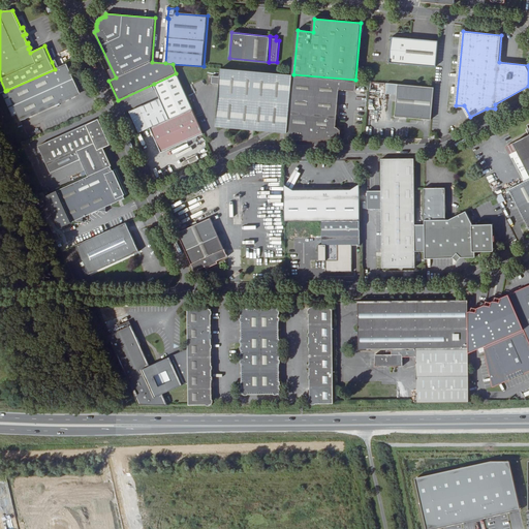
[(437,69),(439,43),(392,38),(390,65),(437,69)]
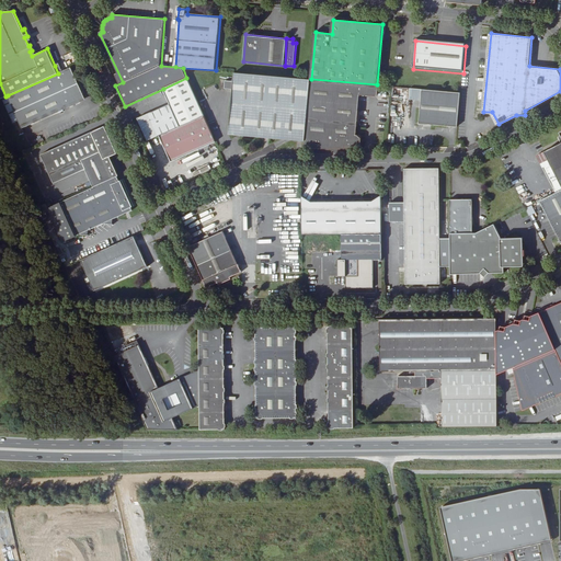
[(60,63),(55,66),(58,73),(64,70),(60,63)]
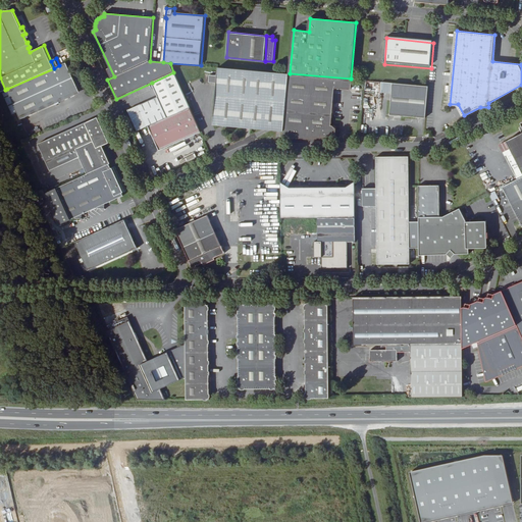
[(54,68),(7,89),(21,120),(72,97),(77,87),(67,62),(59,65),(54,68)]
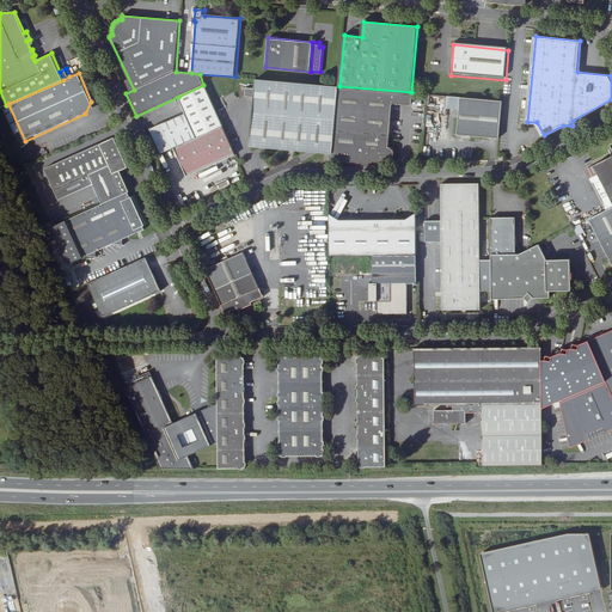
[(310,83),(256,79),(255,87),(254,96),(249,147),(332,154),(340,86),(310,83)]
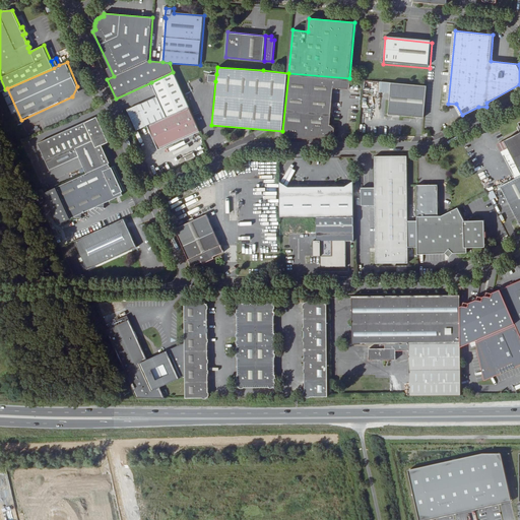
[(173,72),(151,82),(157,96),(137,106),(133,116),(139,130),(150,125),(190,106),(173,72)]
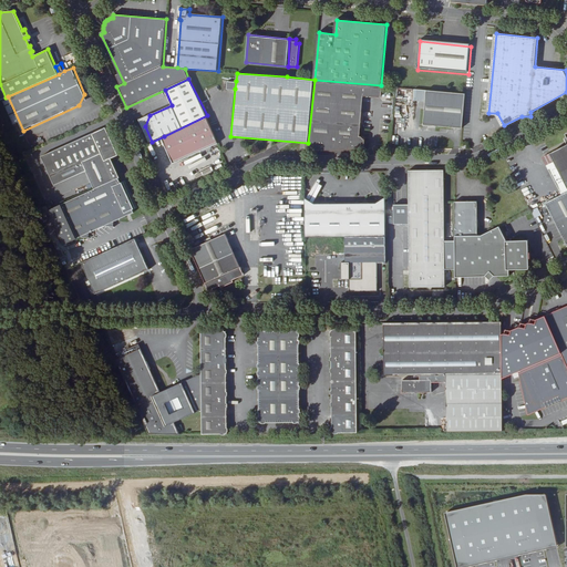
[(308,143),(308,150),(348,150),(350,146),(353,146),(354,150),(368,150),(368,138),(364,135),(362,135),(366,95),(383,96),(384,85),(381,85),(315,80),(308,143)]
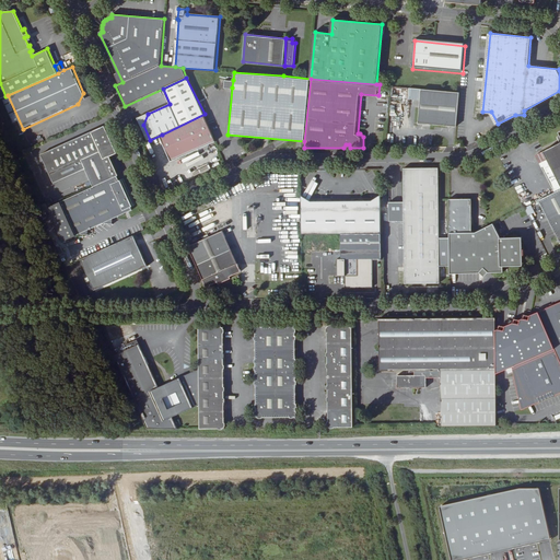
[(216,94),(222,91),(217,81),(211,84),(216,94)]
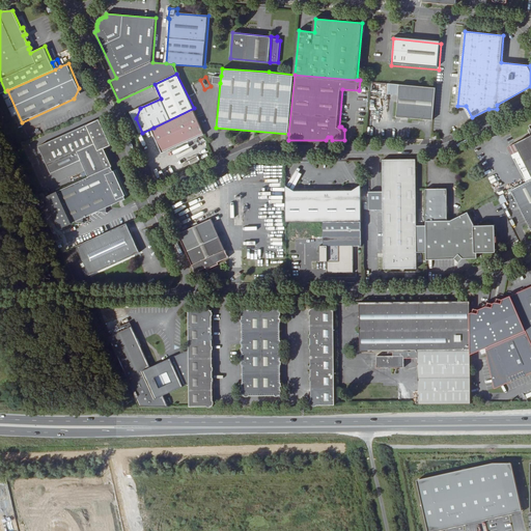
[(437,87),(400,84),(397,117),(400,118),(408,117),(434,119),(437,87)]
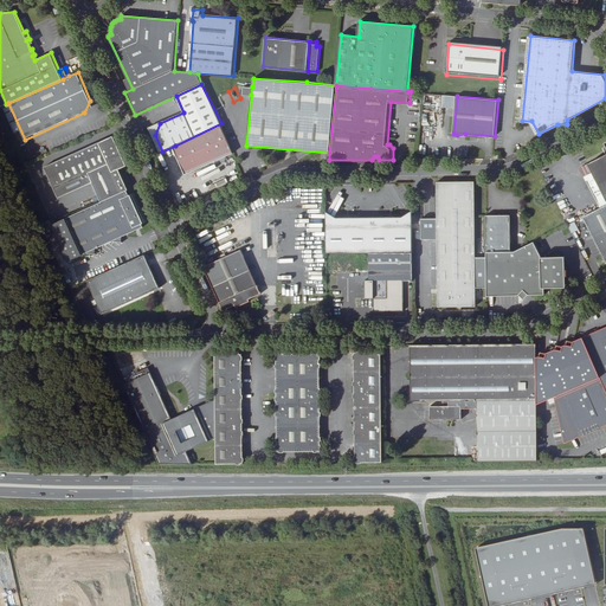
[(188,174),(234,153),(221,123),(175,146),(188,174)]
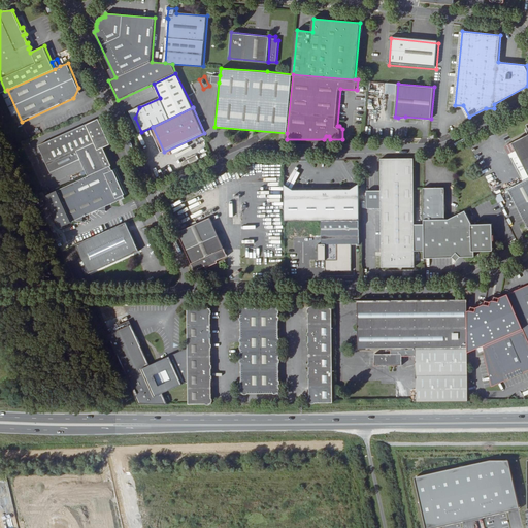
[(110,164),(112,163),(105,146),(104,145),(105,141),(102,134),(103,132),(99,124),(98,125),(95,120),(87,124),(86,123),(39,144),(52,171),(79,157),(88,175),(110,164)]
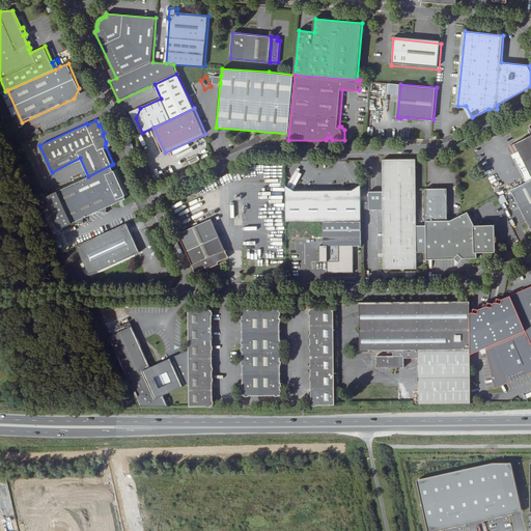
[(530,129),(530,130),(530,132),(530,137),(530,138),(514,145),(530,178),(530,129)]
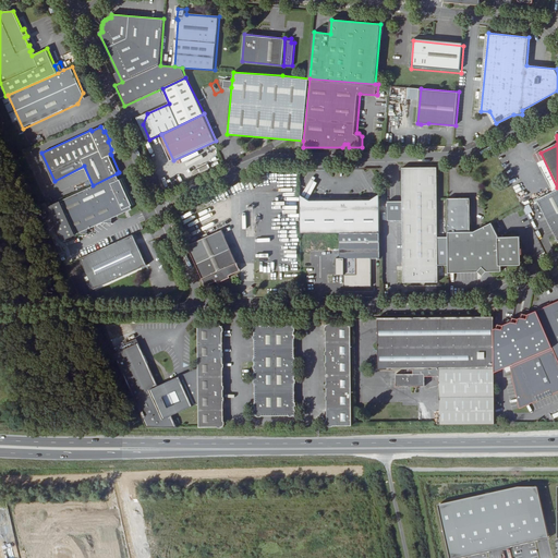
[(436,168),(401,168),(401,199),(386,201),(387,219),(401,219),(402,282),(438,282),(438,265),(448,265),(448,237),(437,238),(436,168)]
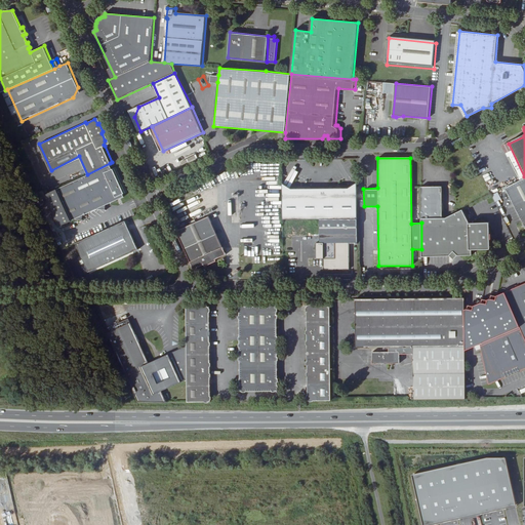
[(44,194),(58,227),(74,218),(83,219),(84,214),(97,208),(106,208),(107,204),(126,195),(124,192),(128,190),(117,166),(113,168),(110,163),(87,174),(57,188),(44,194)]
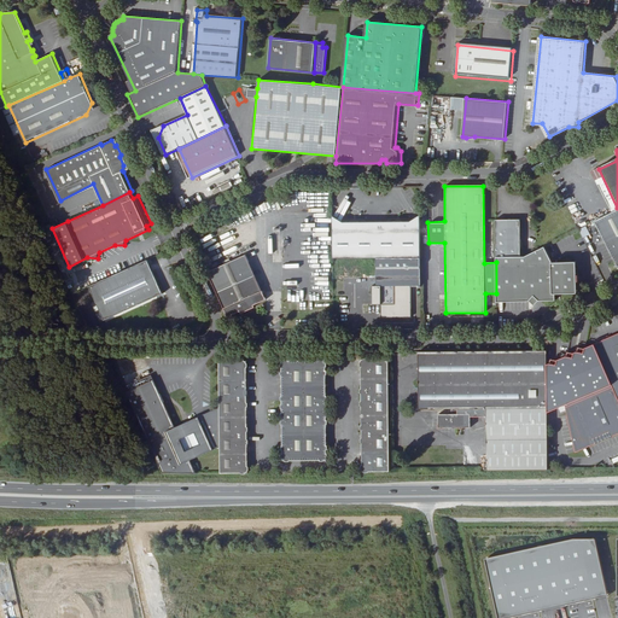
[(617,211),(593,225),(617,274),(617,211)]
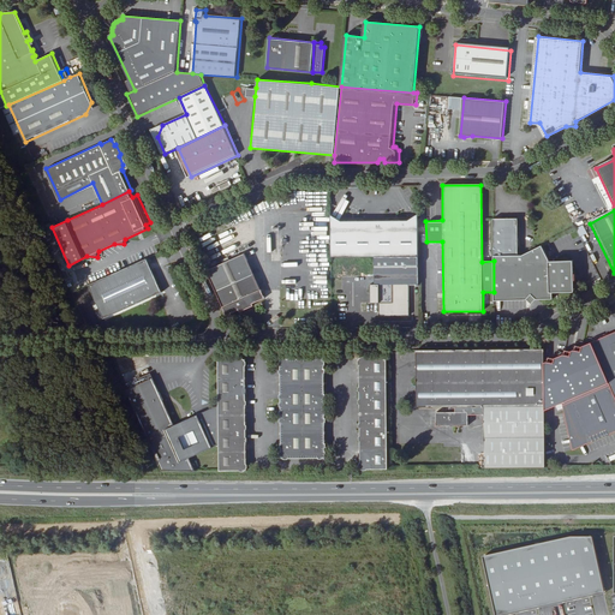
[(342,221),(332,216),(332,257),(419,255),(419,214),(408,219),(342,221)]
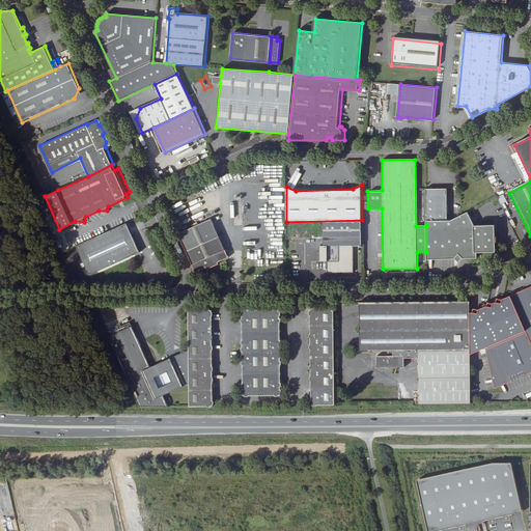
[(426,189),(426,221),(447,221),(447,189),(426,189)]
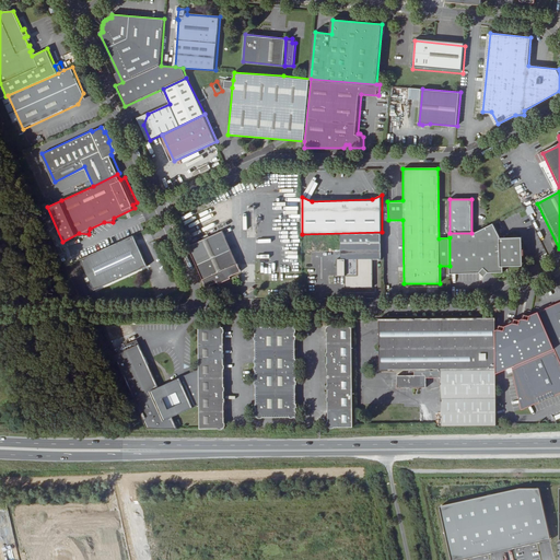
[(525,208),(527,216),(534,213),(532,206),(525,208)]
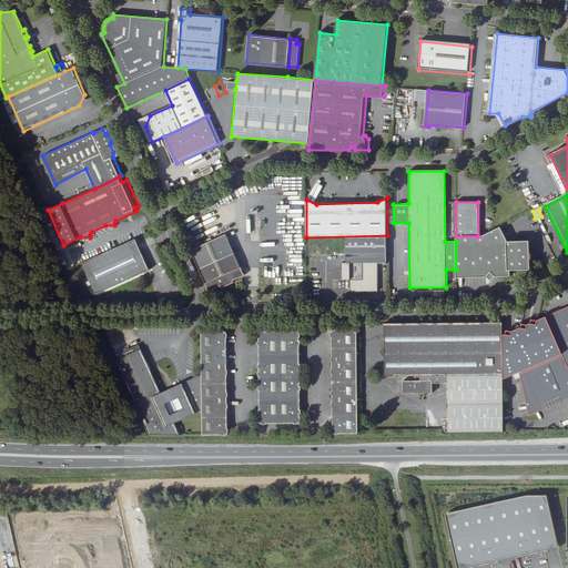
[(456,241),(457,279),(488,279),(492,274),(496,279),(511,277),(510,272),(510,270),(530,269),(529,261),(530,261),(530,253),(529,252),(528,243),(509,244),(508,243),(500,227),(483,236),(478,236),(456,236),(456,241)]
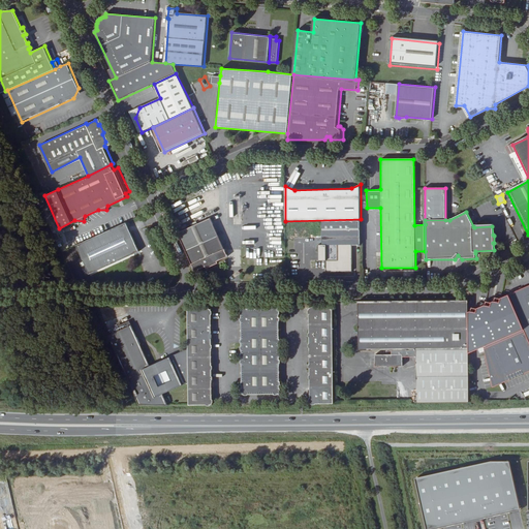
[(197,222),(178,230),(195,270),(206,265),(207,266),(219,260),(218,258),(228,254),(211,216),(201,220),(197,222)]
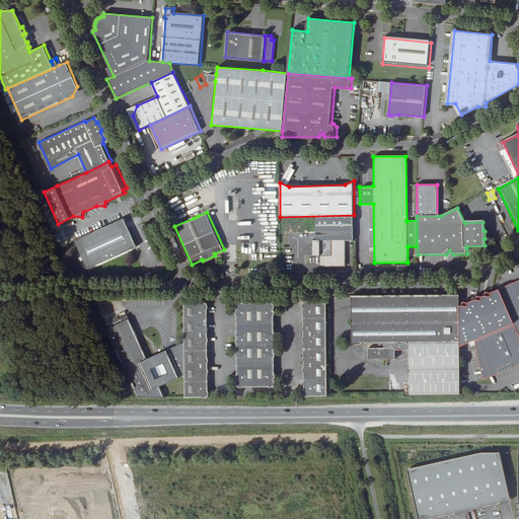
[(354,215),(280,217),(280,242),(320,241),(320,264),(324,267),(347,267),(346,241),(354,241),(354,215)]
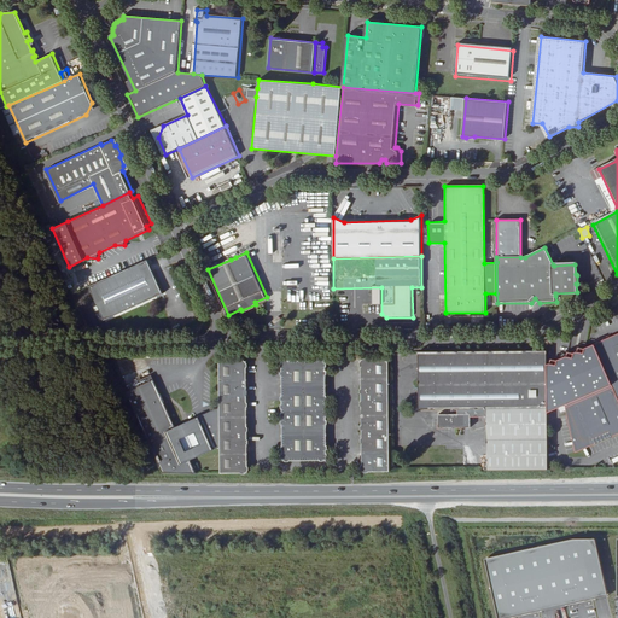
[(162,292),(147,258),(87,285),(101,319),(162,292)]
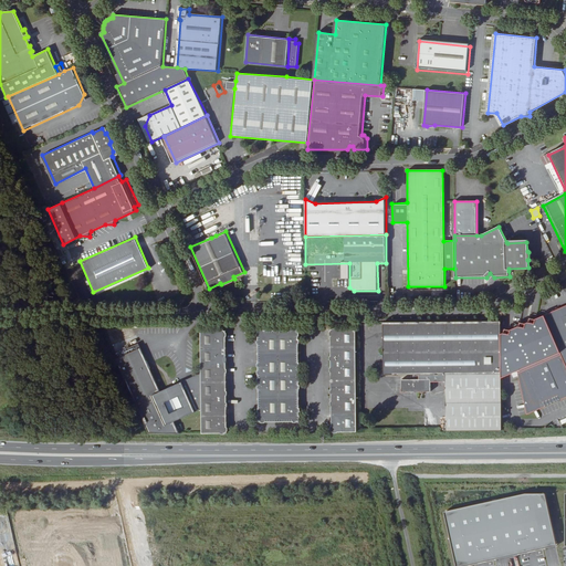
[(528,241),(506,242),(507,243),(526,242),(527,251),(528,252),(528,241)]
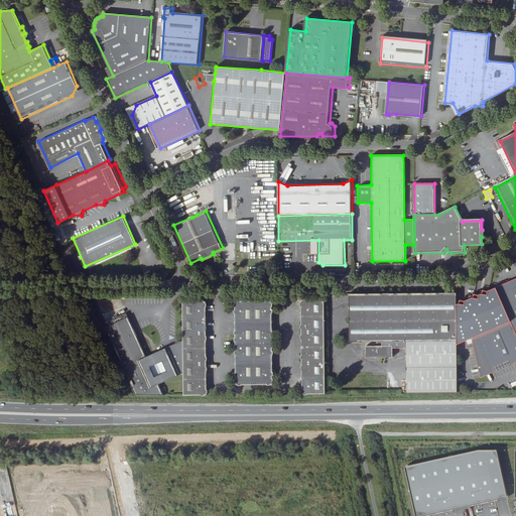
[(464,245),(464,247),(483,246),(482,237),(481,237),(482,244),(464,245)]
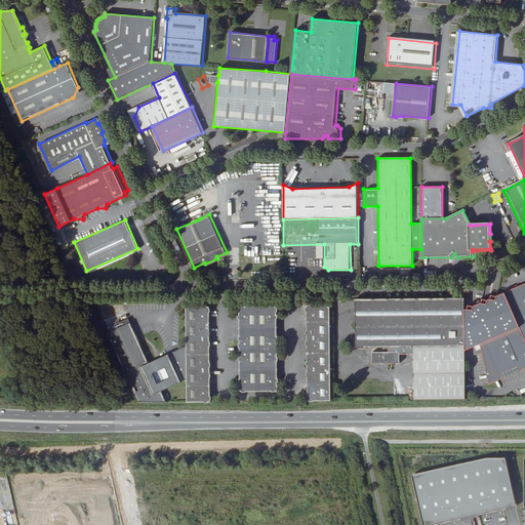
[(524,284),(503,293),(519,327),(520,330),(524,340),(524,284)]
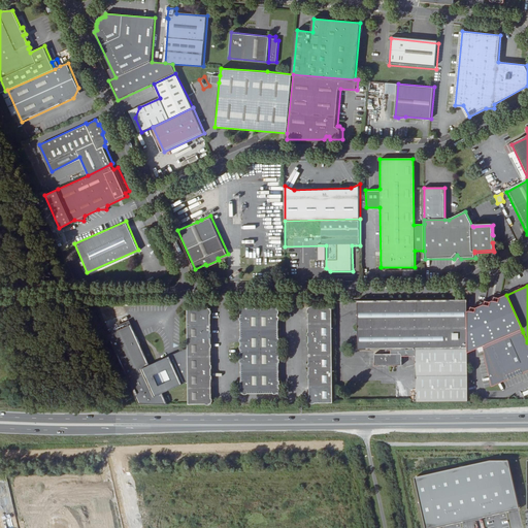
[(522,329),(506,295),(499,298),(494,297),(493,300),(490,302),(485,300),(484,304),(475,307),(470,306),(469,310),(468,310),(468,351),(522,329)]
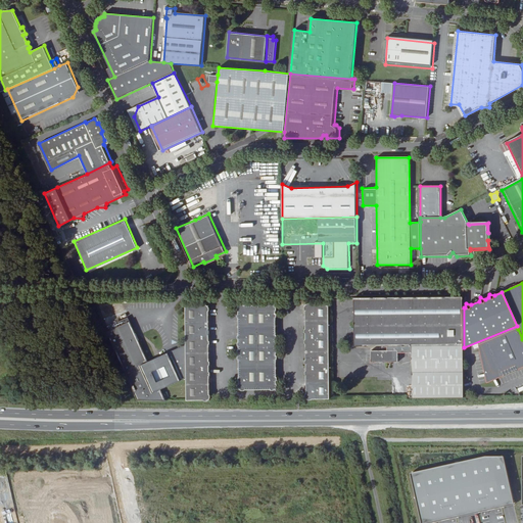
[(464,307),(464,296),(353,298),(354,346),(379,346),(379,350),(371,351),(371,363),(397,363),(397,354),(411,353),(412,398),(465,398),(464,347),(464,307)]
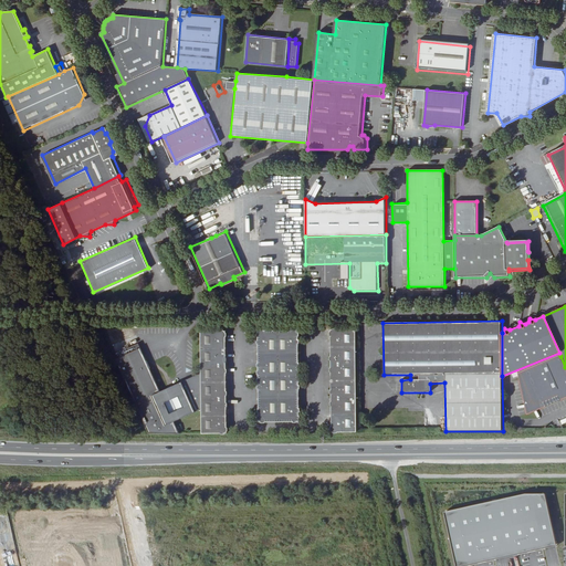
[(295,331),(257,331),(258,422),(297,422),(295,331)]
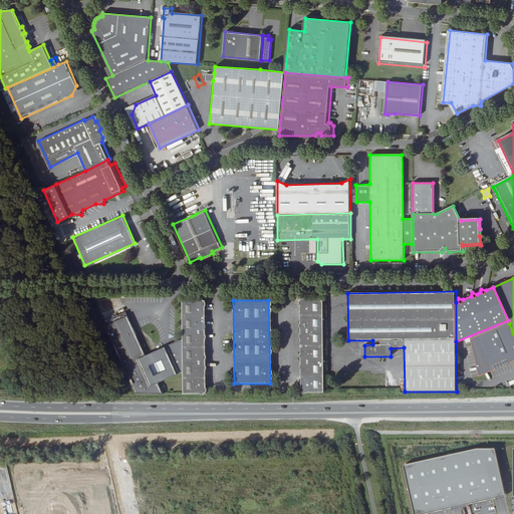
[(324,393),(322,300),(299,300),(301,393),(324,393)]
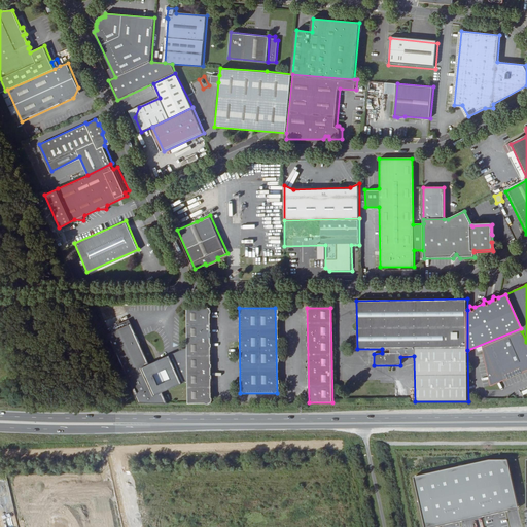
[(184,310),(185,351),(186,393),(186,403),(211,403),(209,309),(184,310)]
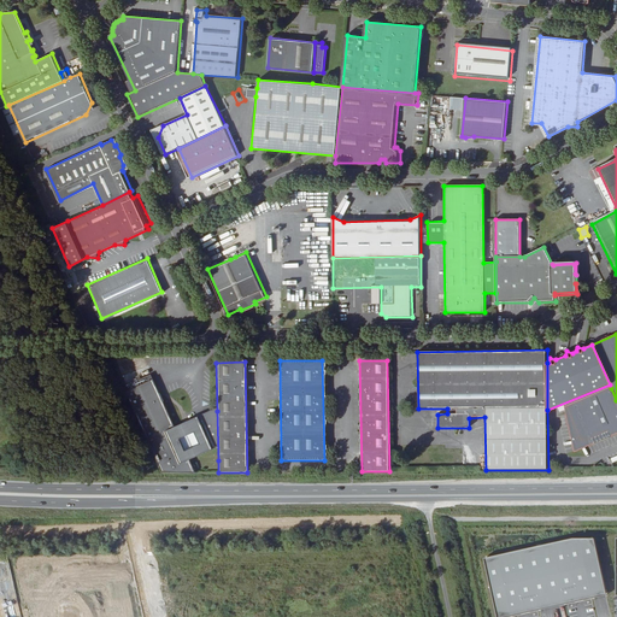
[(189,412),(189,417),(174,424),(152,377),(124,391),(162,472),(194,472),(191,462),(205,456),(207,460),(218,460),(217,411),(189,412)]
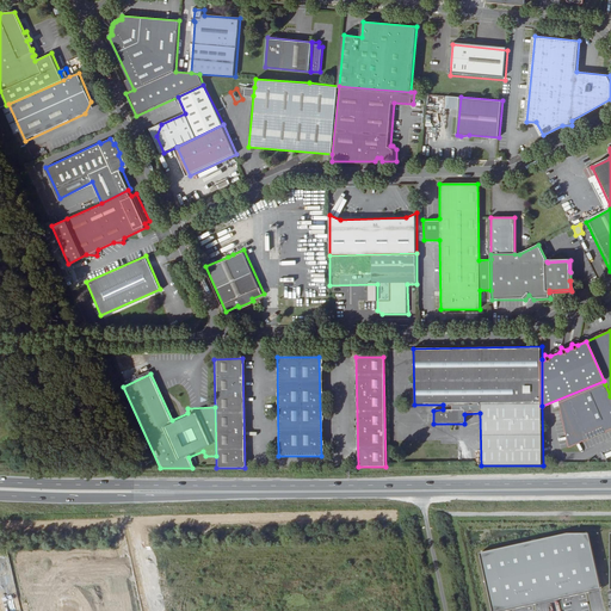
[(610,396),(605,384),(560,403),(567,448),(610,429),(610,396)]
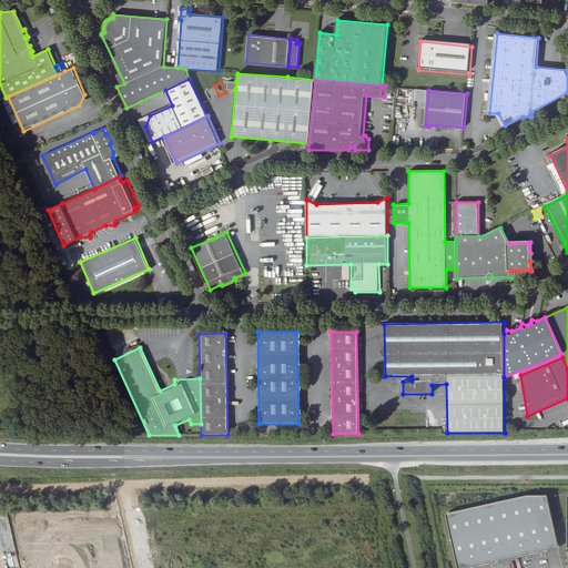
[(447,514),(458,567),(464,567),(559,547),(548,495),(528,495),(447,514)]
